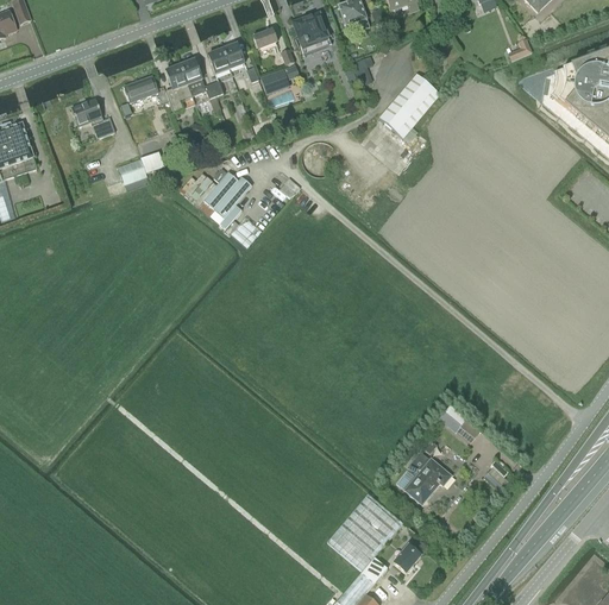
[(30,19),(27,13),(23,0),(16,0),(12,1),(20,23),(30,19)]
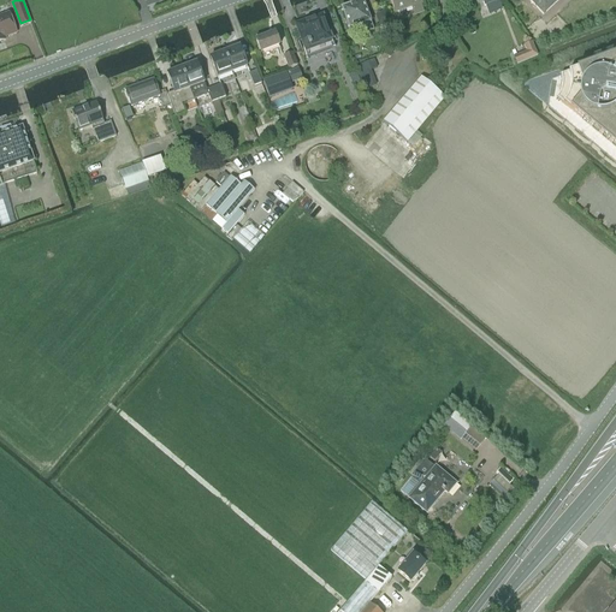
[(363,30),(373,28),(371,19),(372,19),(365,0),(354,0),(341,5),(349,28),(361,23),(363,30)]
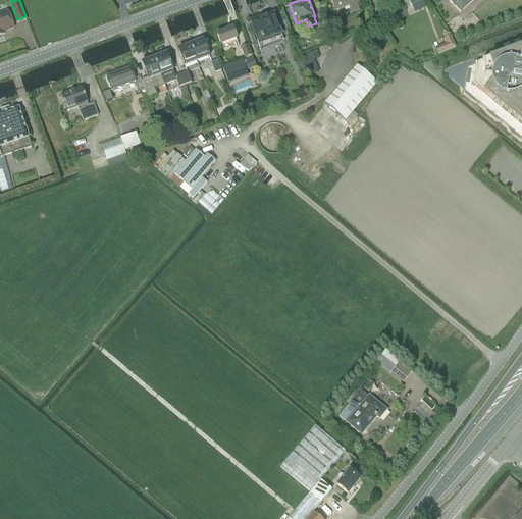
[(352,10),(359,7),(357,1),(358,0),(332,0),(335,8),(349,3),(352,10)]
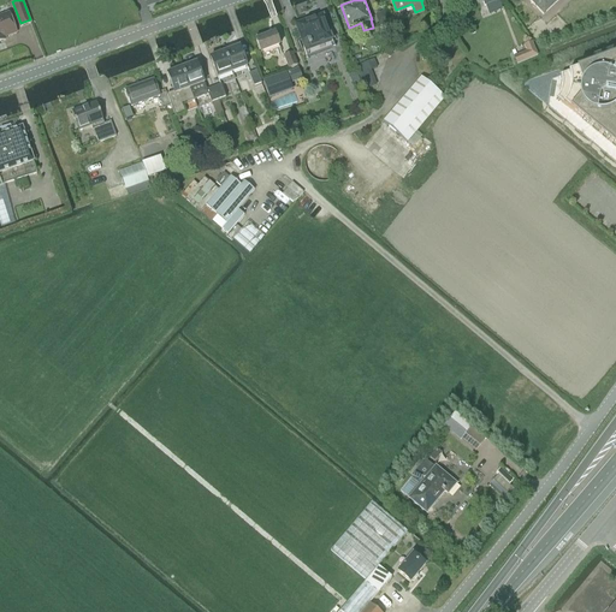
[(534,0),(543,10),(552,0),(534,0)]
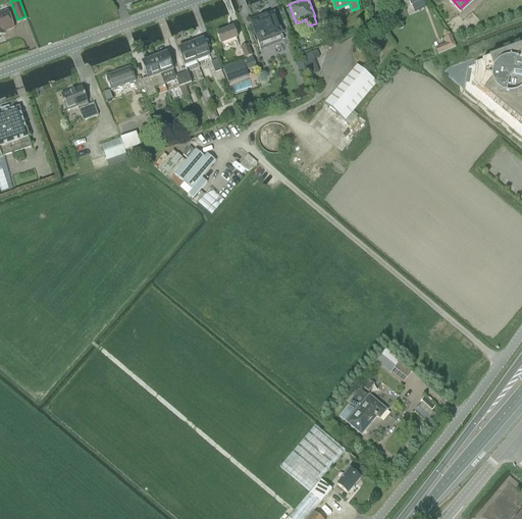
[(324,7),(318,9),(321,19),(327,17),(324,7)]
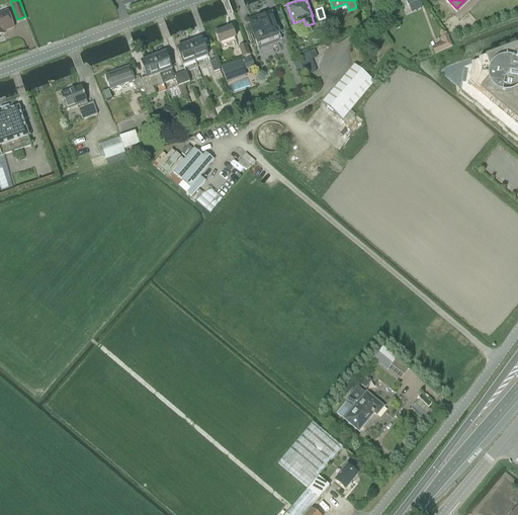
[(3,28),(13,24),(7,8),(0,11),(0,32),(4,31),(3,28)]
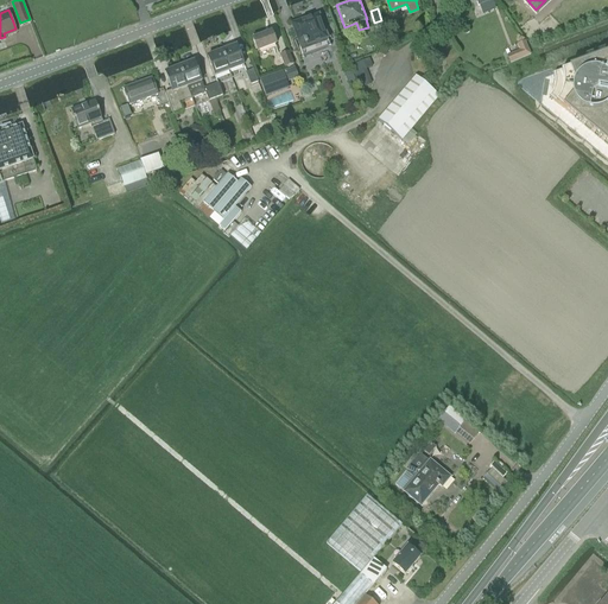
[(309,14),(291,21),(303,53),(330,43),(322,20),(321,20),(317,12),(309,16),(309,14)]
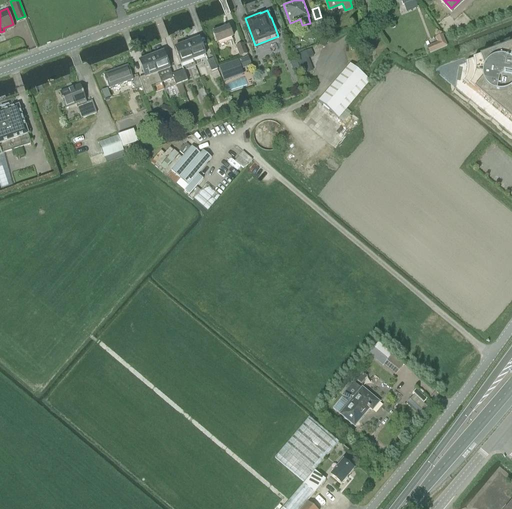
[(233,35),(229,25),(220,29),(219,26),(212,29),(213,31),(217,42),(233,35)]
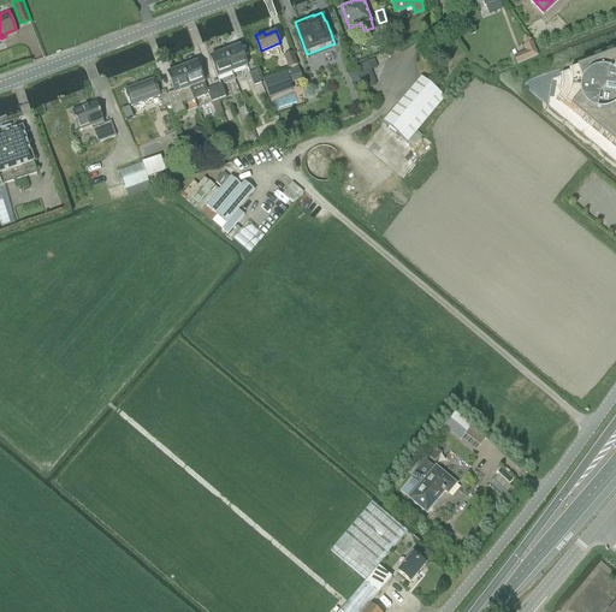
[(532,40),(522,43),(525,48),(514,53),(517,61),(537,53),(532,40)]
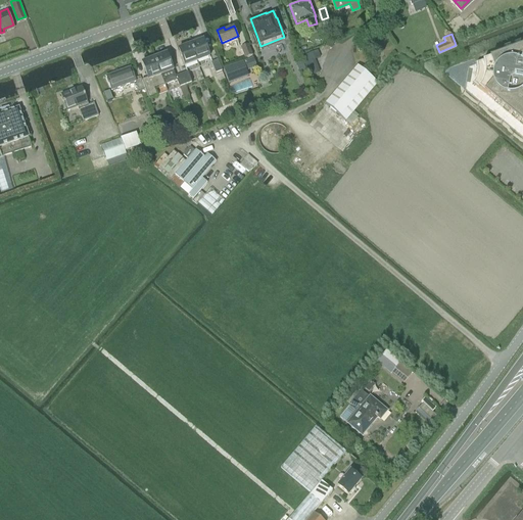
[(191,42),(197,59),(209,55),(203,37),(191,42)]
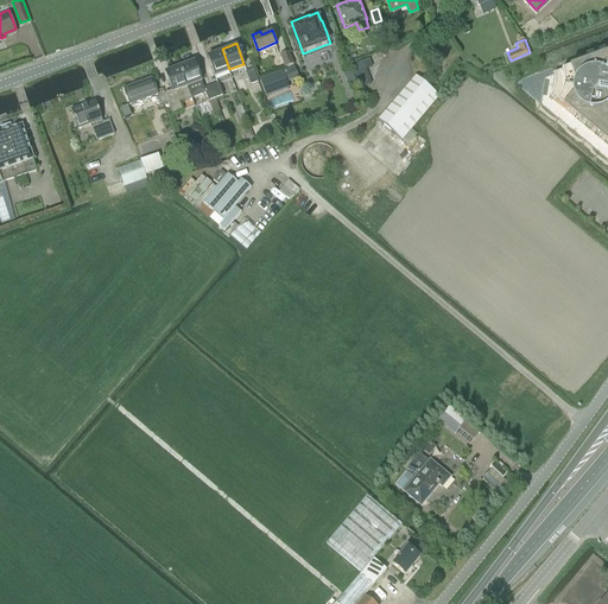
[(229,69),(222,49),(207,55),(215,75),(229,69)]
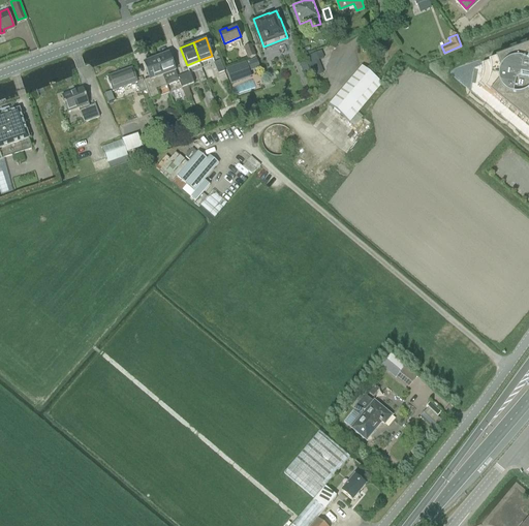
[(249,56),(255,54),(251,43),(245,47),(249,56)]
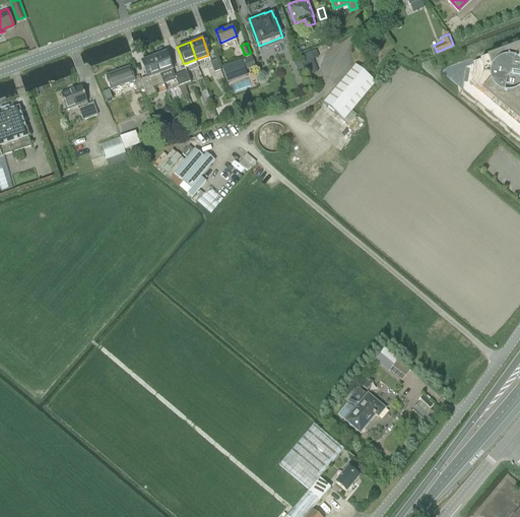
[(465,63),(461,86),(519,135),(519,43),(518,44),(465,63)]
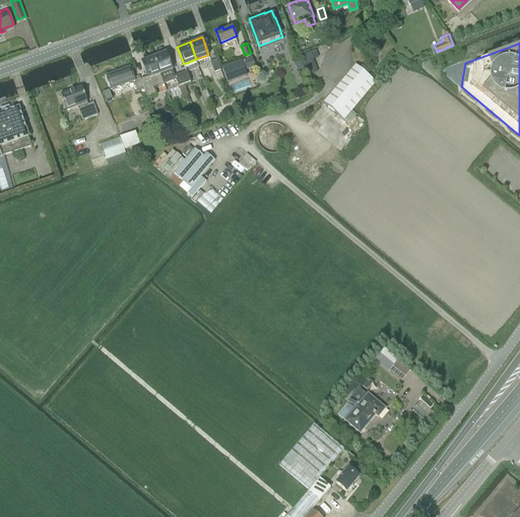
[(318,69),(313,57),(318,55),(315,48),(300,54),(308,73),(318,69)]
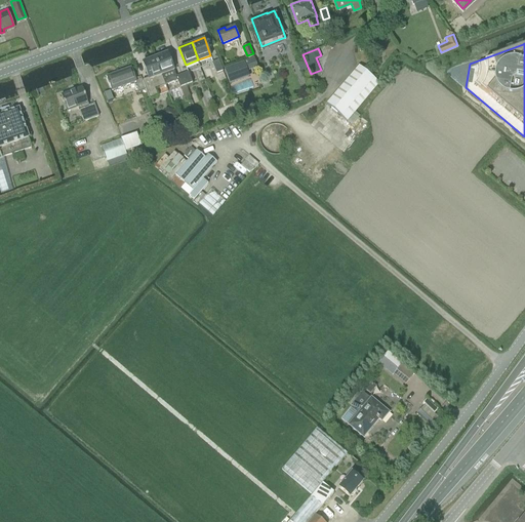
[(155,56),(162,73),(173,69),(167,51),(155,56)]
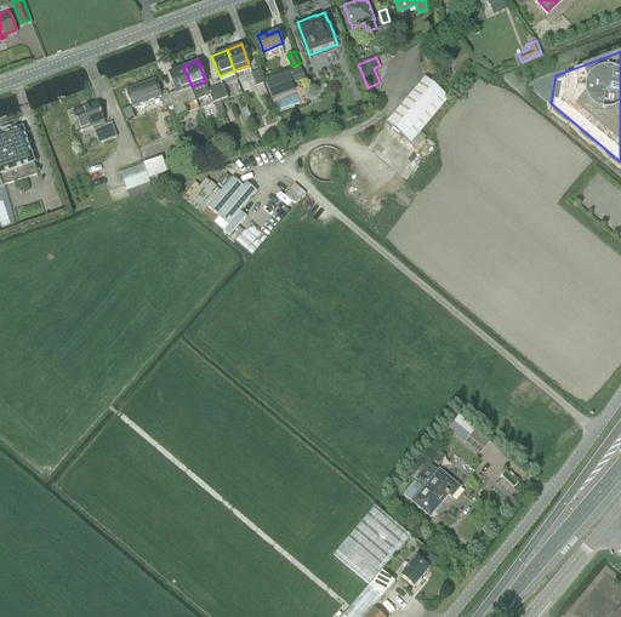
[(300,66),(265,78),(272,97),(295,89),(292,81),(305,78),(300,66)]
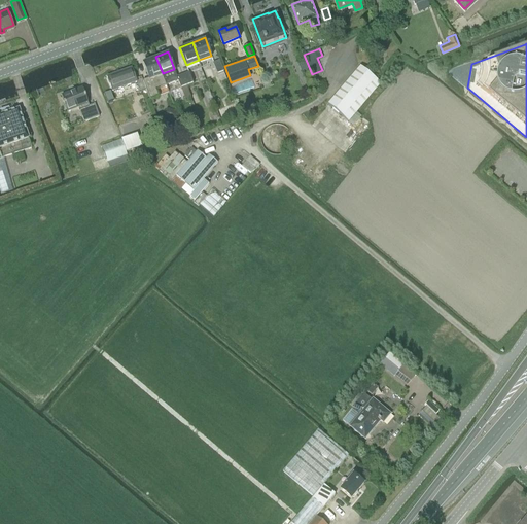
[(163,73),(155,57),(143,61),(149,75),(142,78),(150,98),(169,91),(163,73)]
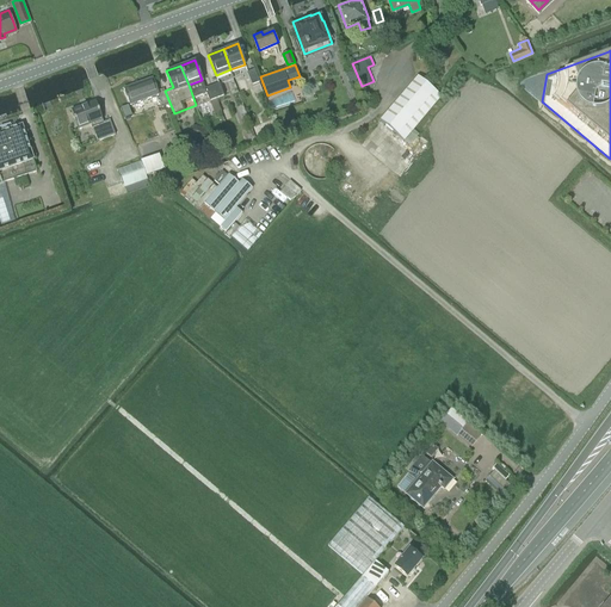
[(259,81),(254,68),(246,72),(252,84),(259,81)]
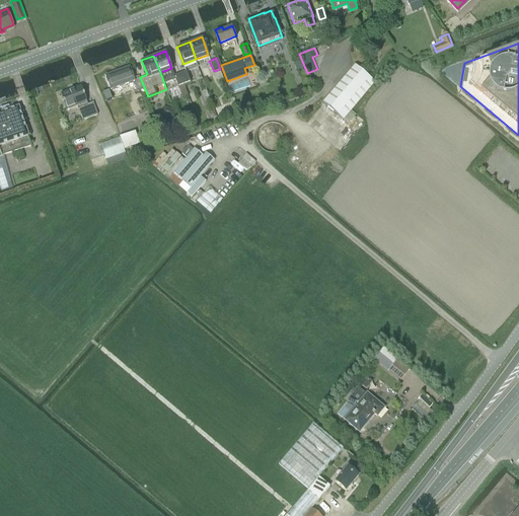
[(355,63),(337,83),(322,100),(343,118),(375,79),(355,63)]
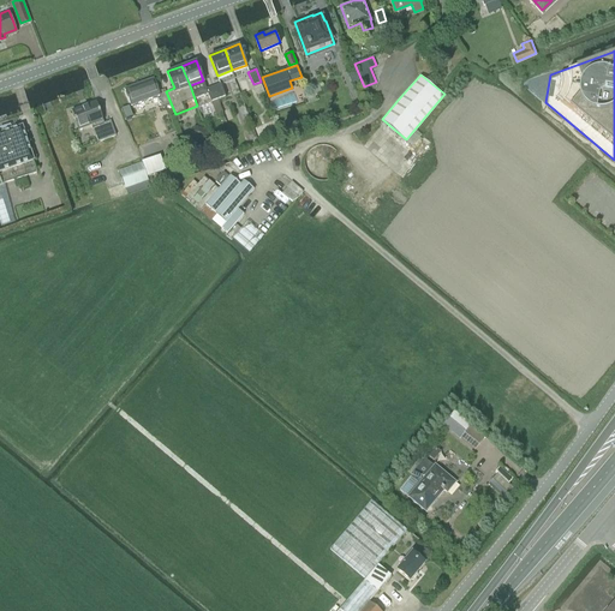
[(131,103),(160,93),(154,76),(125,87),(131,103)]
